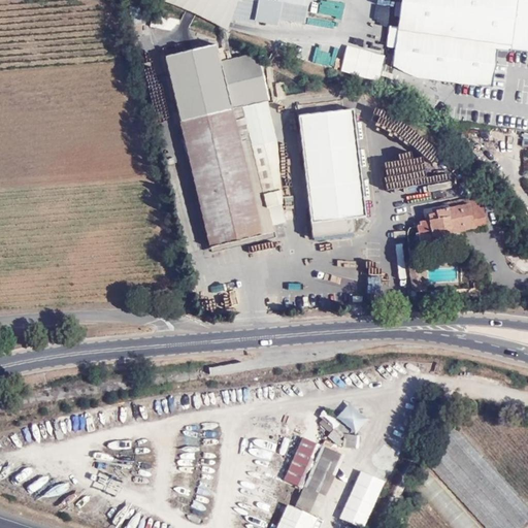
[(293,0),(279,0),(276,15),(302,21),(305,2),(293,0)]
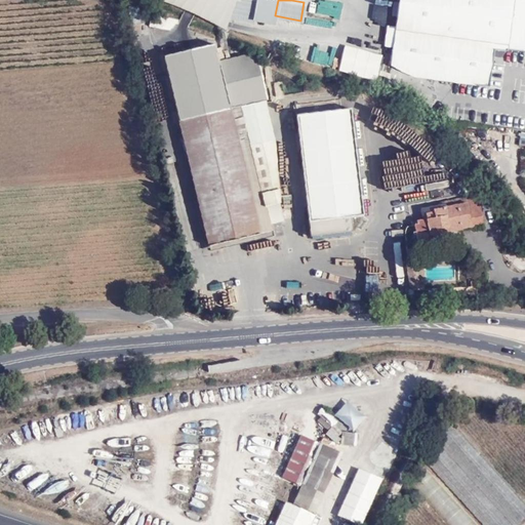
[(514,0),(400,0),(396,36),(493,48),(508,50),(515,1),(514,0)]
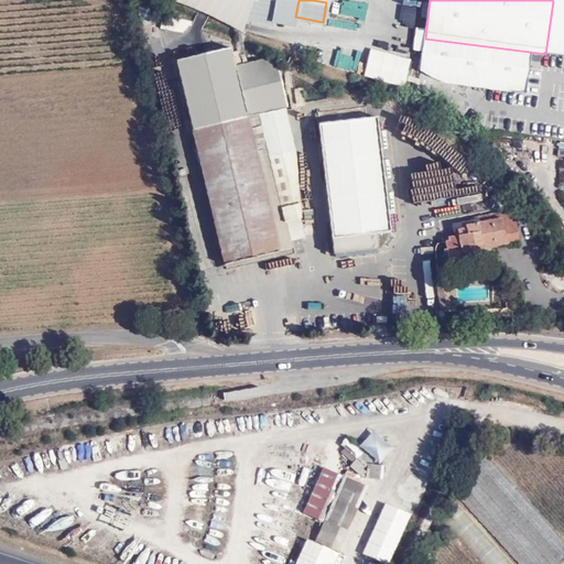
[(563,55),(563,2),(553,1),(545,54),(563,55)]
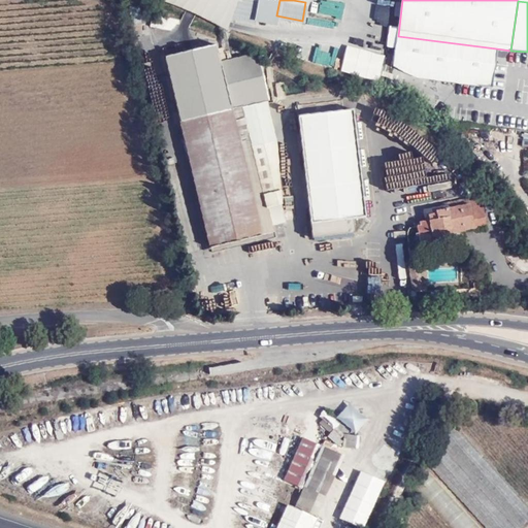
[(418,78),(491,89),(496,48),(398,36),(394,68),(418,78)]
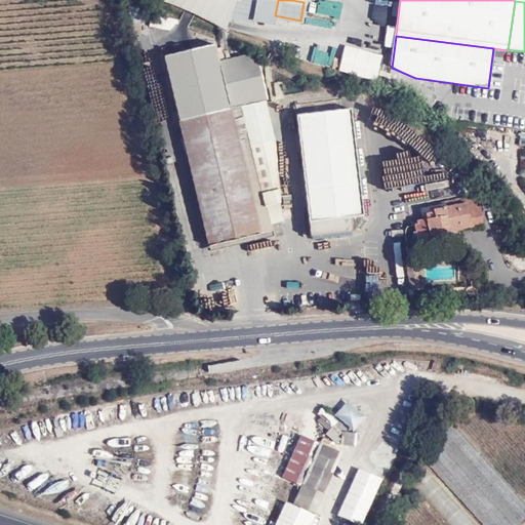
[(215,44),(164,55),(208,244),(259,232),(231,107),(242,104),(229,47),(216,48),(215,44)]
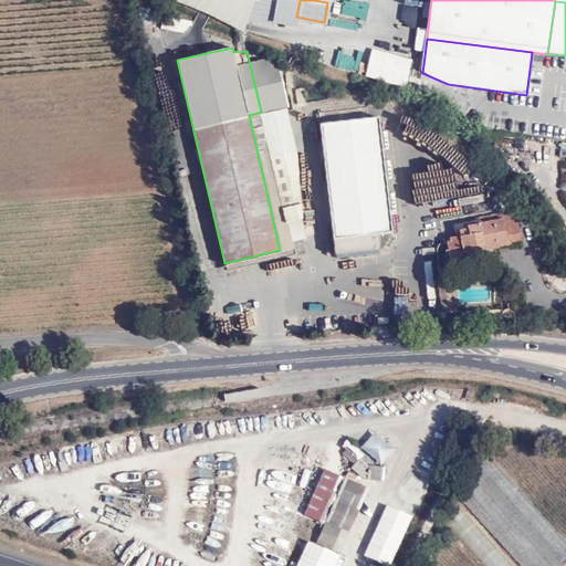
[(346,71),(357,73),(364,50),(353,48),(346,71)]
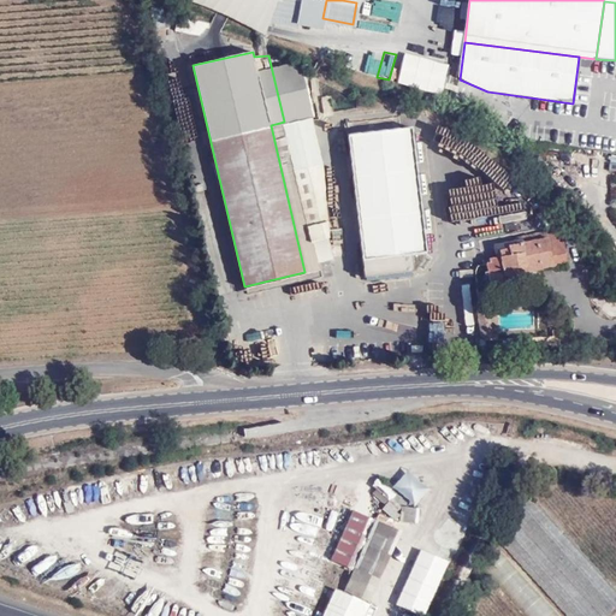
[(402,54),(396,86),(442,94),(448,64),(402,54)]
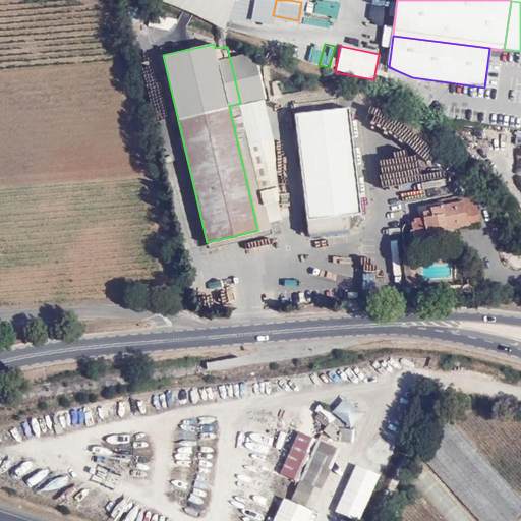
[(209,247),(271,233),(240,103),(229,106),(257,230),(207,242),(209,247)]
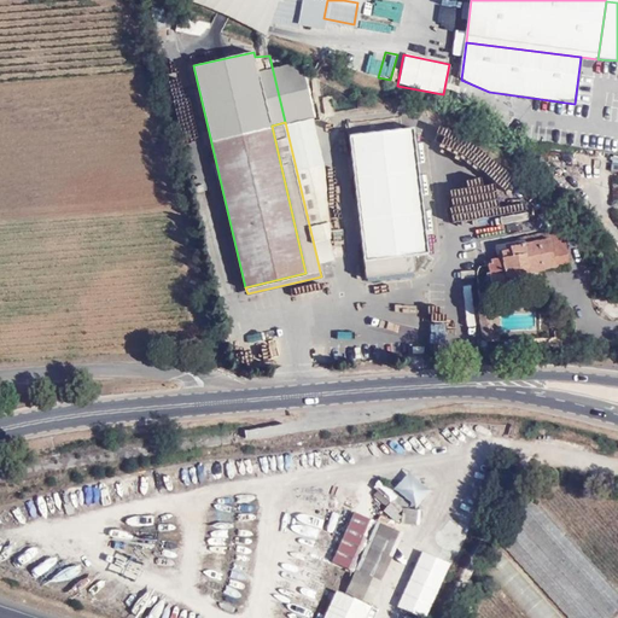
[(413,132),(350,139),(365,264),(427,256),(413,132)]
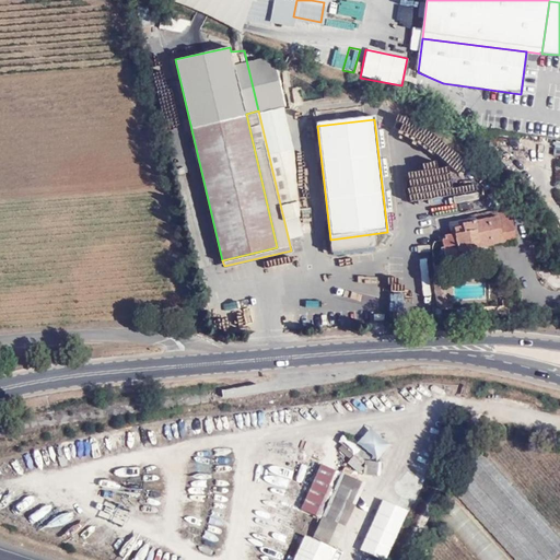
[(455,226),(459,249),(479,246),(478,240),(491,237),(492,244),(503,242),(498,214),(462,222),(463,224),(455,226)]
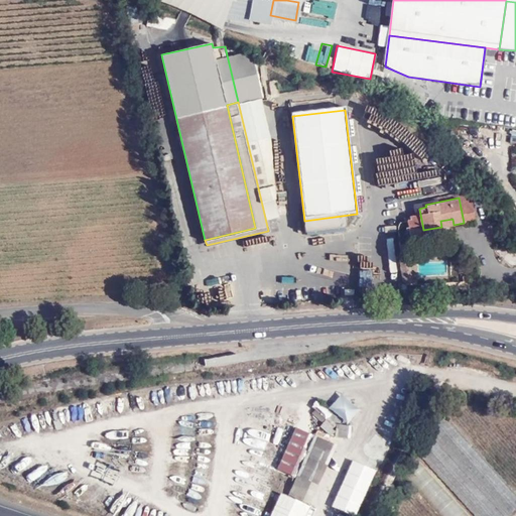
[(441,227),(454,225),(453,219),(440,221),(441,227)]
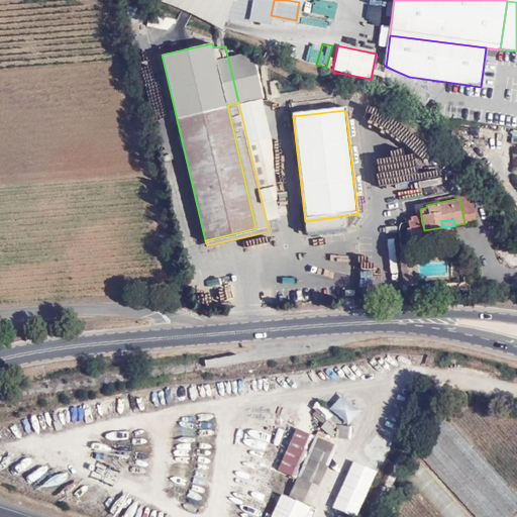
[(281,233),(280,220),(271,221),(273,234),(281,233)]
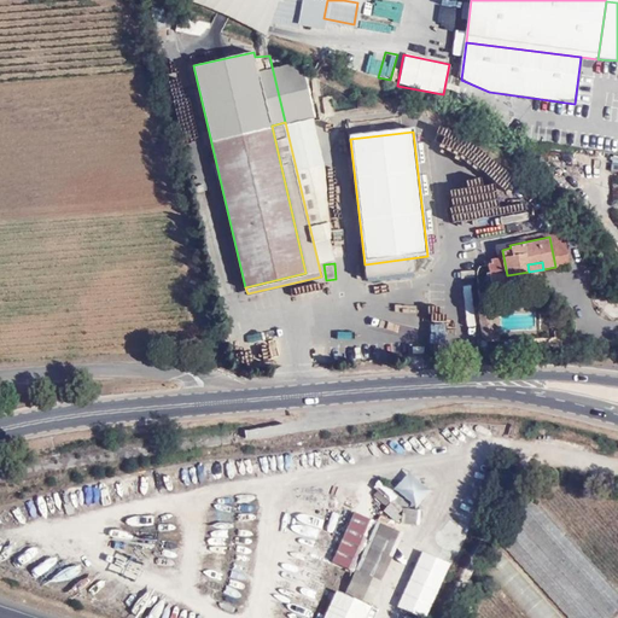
[(482,332),(488,339),(495,338),(491,315),(479,316),(482,332)]
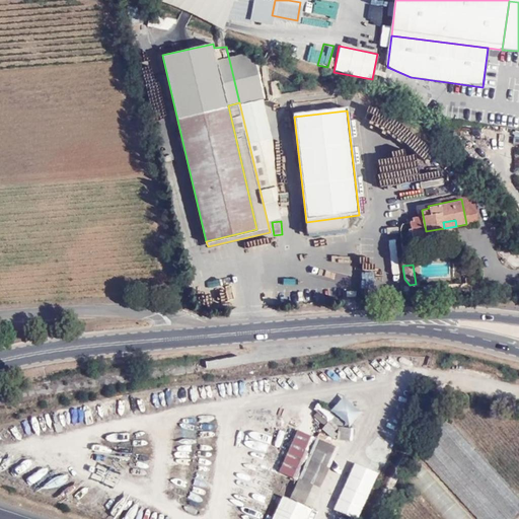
[(319,405),(311,415),(323,426),(331,417),(319,405)]
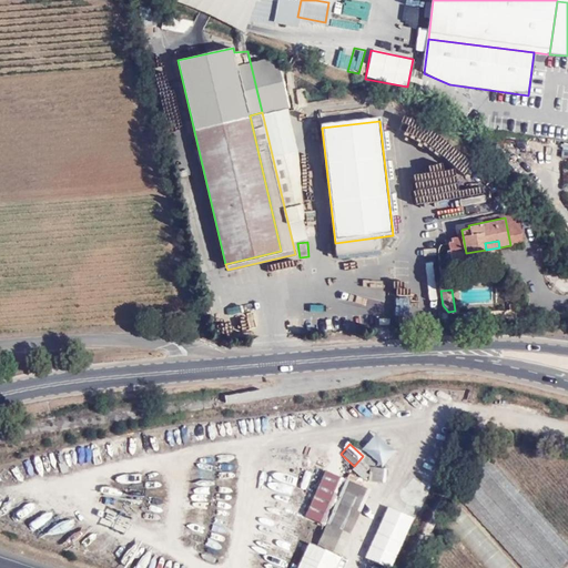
[(567,567),(567,545),(496,464),(472,485),(479,494),(466,506),(520,567),(567,567)]
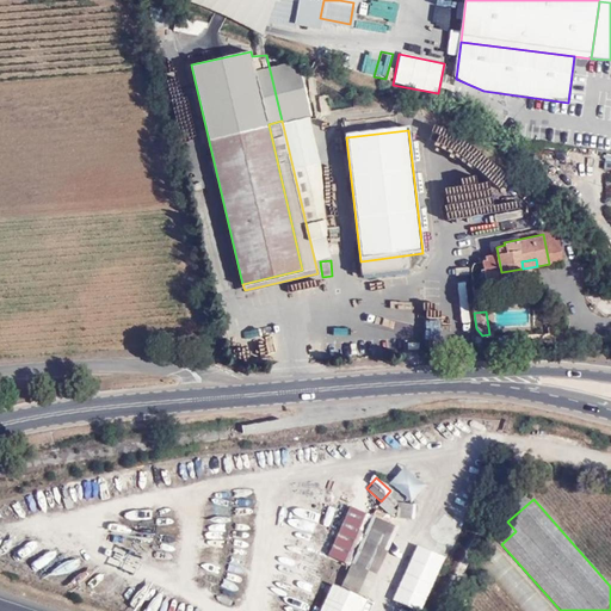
[(380,514),(414,517),(415,503),(381,500),(380,514)]
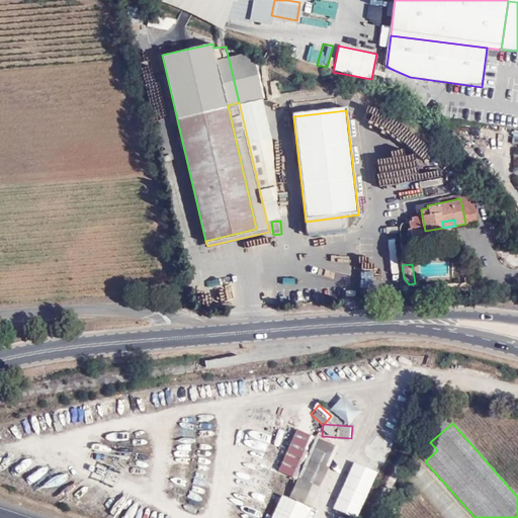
[(311,514),(336,445),(309,435),(304,449),(307,450),(289,498),(294,500),(292,507),(311,514)]
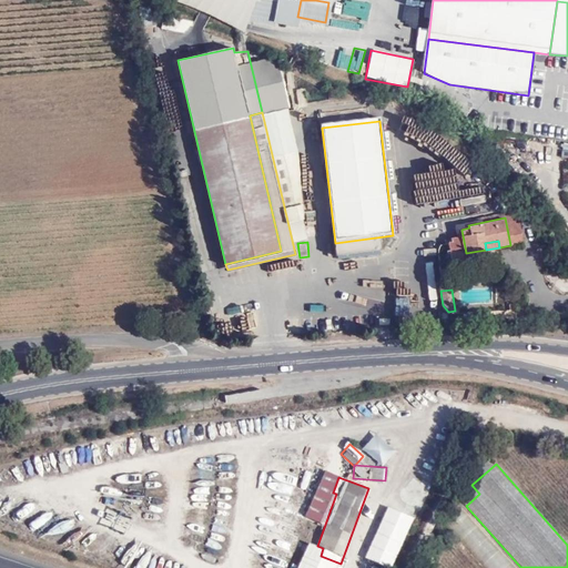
[(385,507),(364,560),(383,567),(392,567),(412,518),(385,507)]
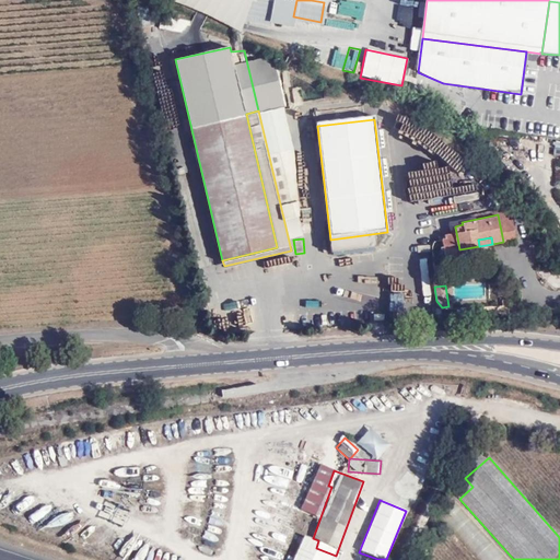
[(299,559),(329,559),(330,556),(304,547),(299,559)]
